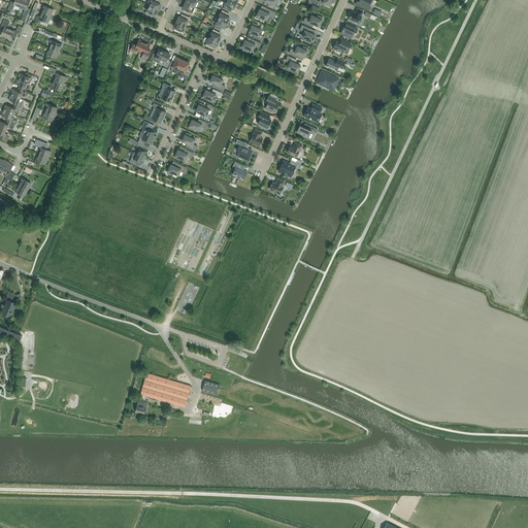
[(20,7),(22,0),(14,0),(13,2),(10,1),(7,9),(12,10),(14,5),(20,7)]
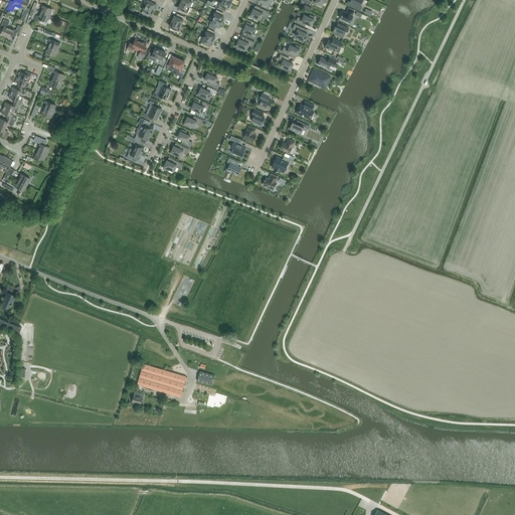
[(26,15),(29,8),(26,7),(28,0),(21,0),(19,7),(24,9),(22,14),(24,14),(23,18),(25,18),(26,15)]
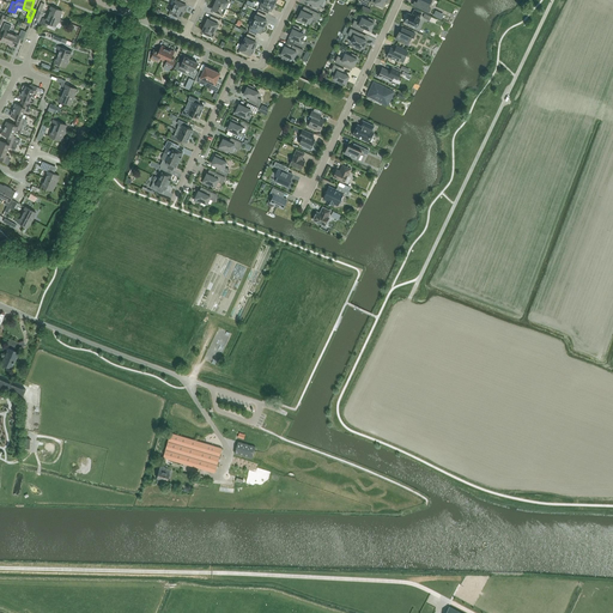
[(184,12),(187,7),(186,6),(186,5),(183,4),(184,0),(175,0),(173,6),(184,12)]
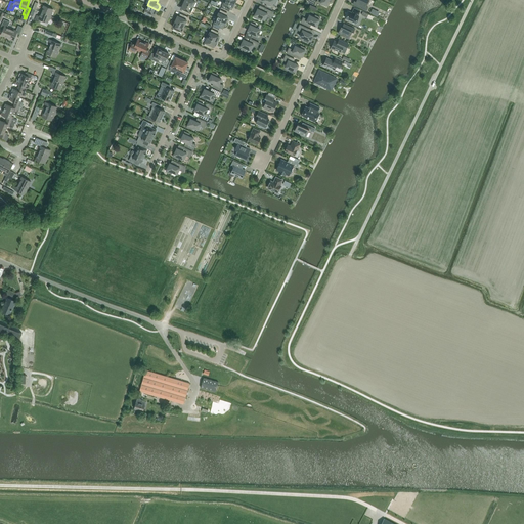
[(233,8),(235,4),(226,0),(224,0),(222,4),(223,5),(221,7),(228,10),(229,8),(231,9),(232,7),(233,8)]
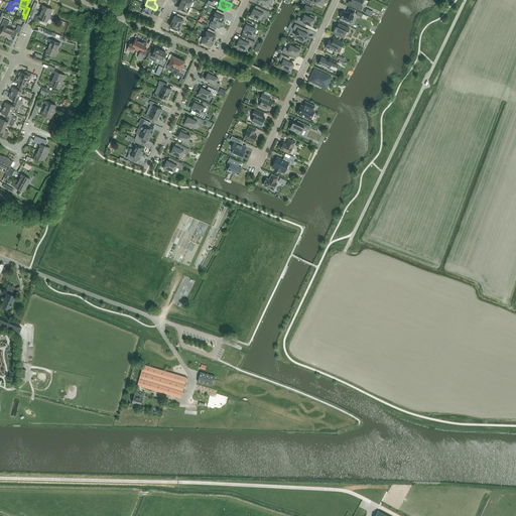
[(257,0),(258,0),(263,3),(262,6),(268,9),(269,6),(270,7),(272,0),(257,0)]
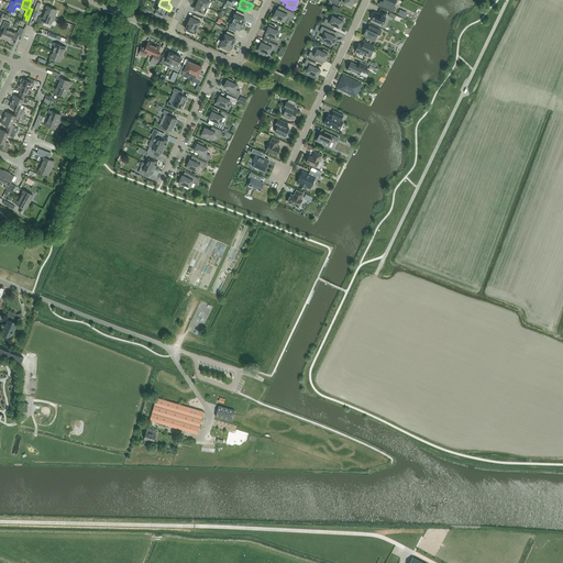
[(394,7),(396,0),(383,0),(383,1),(382,1),(379,4),(394,11),(395,8),(394,7)]
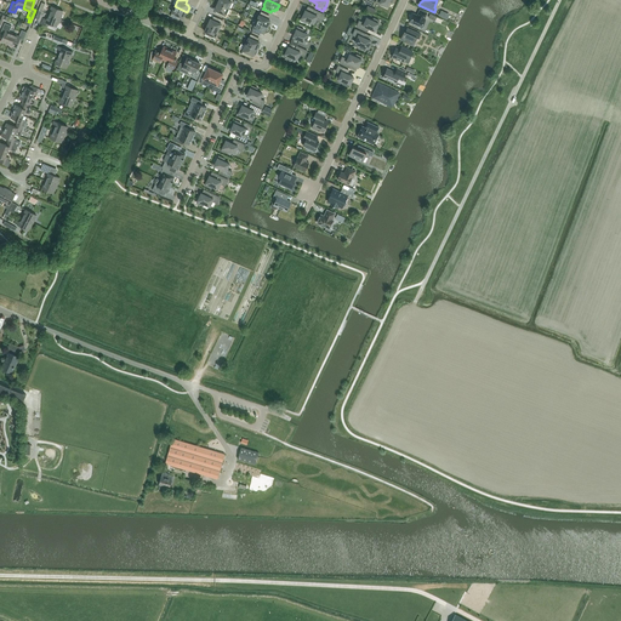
[(226,15),(228,9),(217,3),(215,7),(216,7),(215,10),(217,11),(216,15),(223,18),(226,15)]
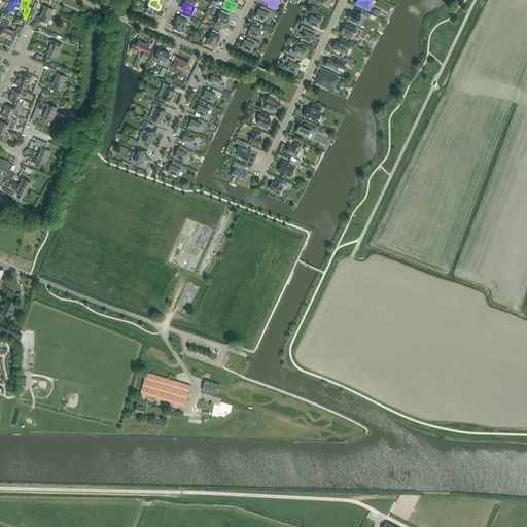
[(51,12),(53,9),(43,5),(40,12),(51,16),(53,12),(51,12)]
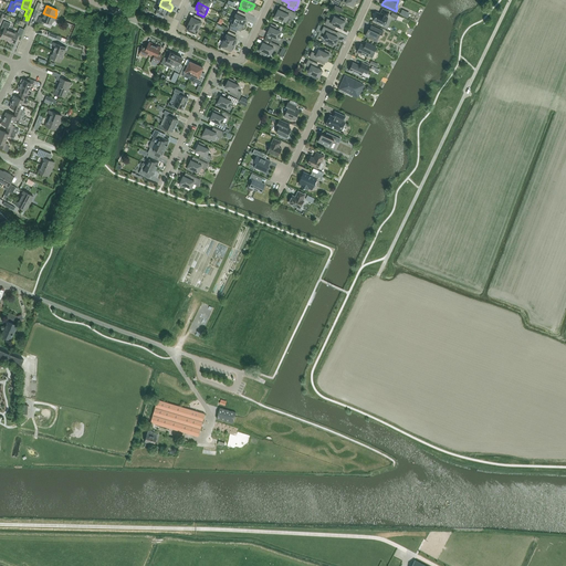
[(168,16),(170,11),(159,6),(157,11),(155,14),(163,18),(164,14),(166,16),(167,14),(168,16)]
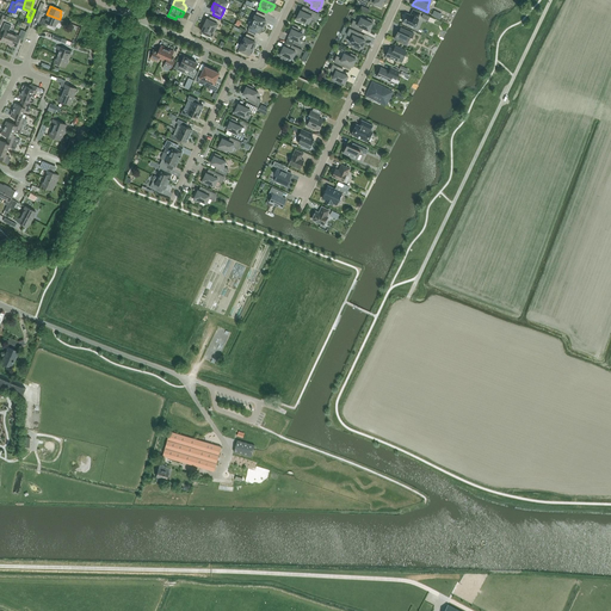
[(316,20),(319,14),(309,10),(307,13),(301,11),(298,16),(296,20),(298,22),(298,20),(302,23),(303,20),(309,23),(312,18),(316,20)]
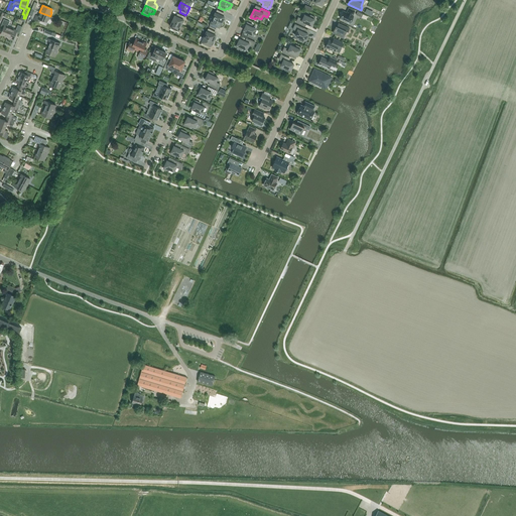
[(353,22),(352,19),(354,16),(353,15),(355,11),(349,8),(347,13),(344,11),(341,18),(347,21),(348,23),(353,22)]
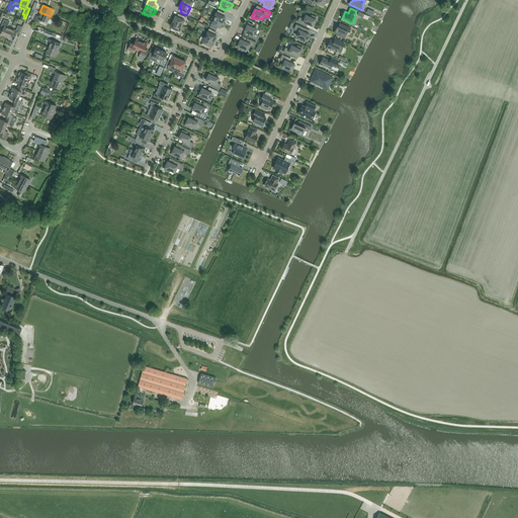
[(224,22),(226,18),(225,18),(225,16),(223,15),(225,13),(218,10),(217,12),(213,18),(224,22)]
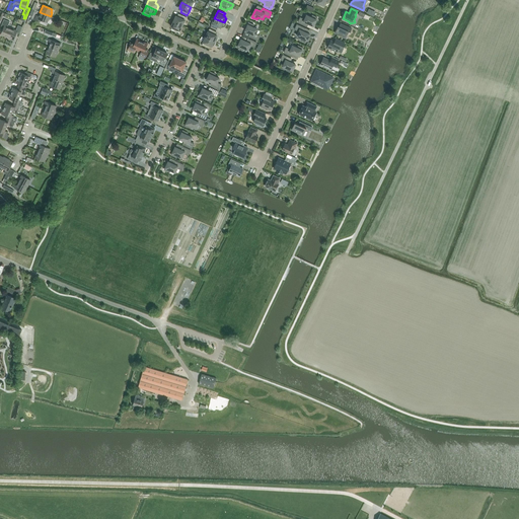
[(49,19),(51,16),(40,12),(39,16),(35,15),(34,19),(40,22),(41,19),(47,22),(49,19)]
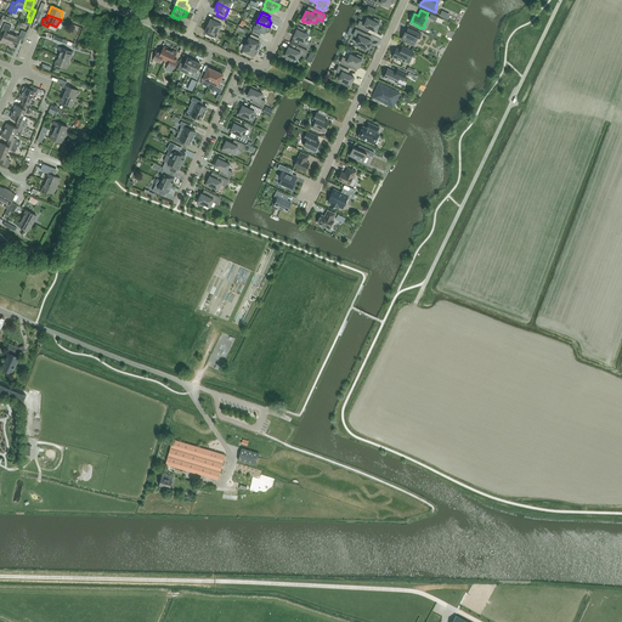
[(219,30),(221,24),(222,21),(215,17),(214,21),(210,20),(210,21),(209,20),(207,24),(219,30)]
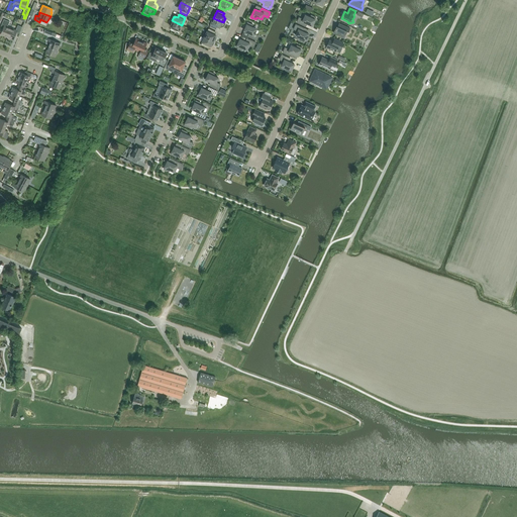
[(316,17),(314,17),(311,15),(310,17),(305,15),(303,19),(299,17),(297,22),(305,26),(307,23),(312,25),(314,21),(316,17)]
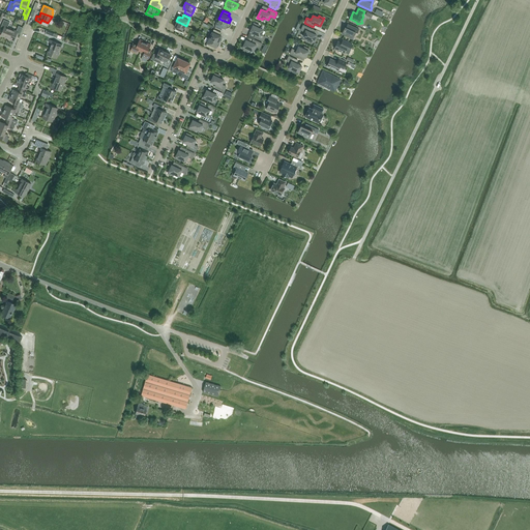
[(227,27),(229,23),(218,19),(216,24),(215,27),(222,30),(223,27),(226,28),(226,27),(227,27)]
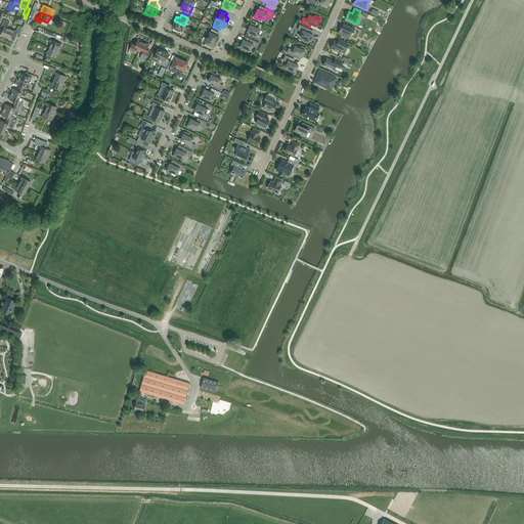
[(11,29),(7,27),(9,22),(4,19),(0,28),(0,29),(3,30),(1,35),(7,38),(11,29)]
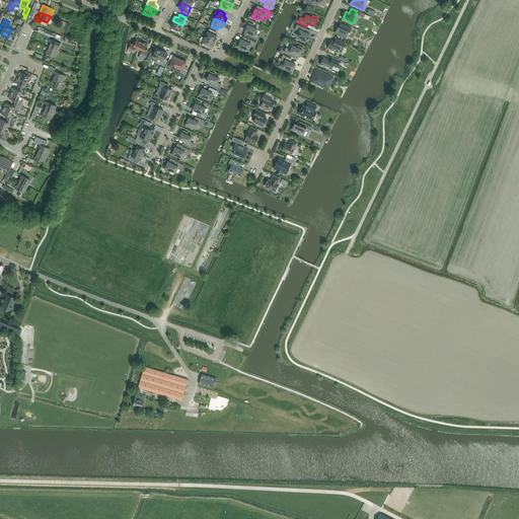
[(179,30),(182,25),(172,20),(170,24),(171,25),(171,26),(173,27),(171,30),(178,33),(179,30)]
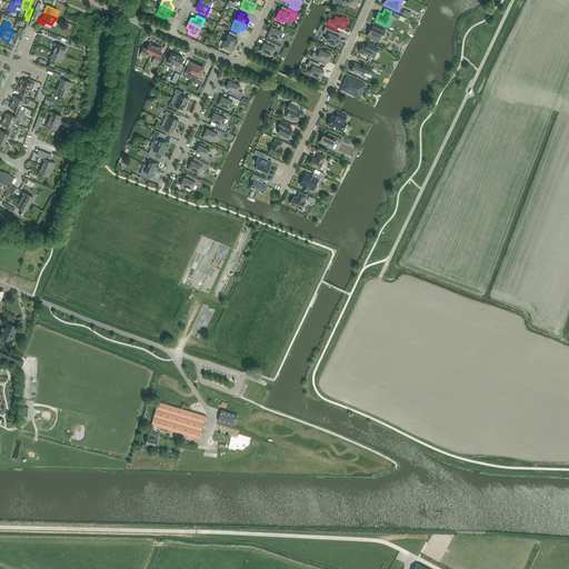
[(275,26),(272,25),(271,29),(269,33),(275,37),(273,40),(282,45),(285,39),(280,37),(282,32),(277,29),(278,28),(275,26)]
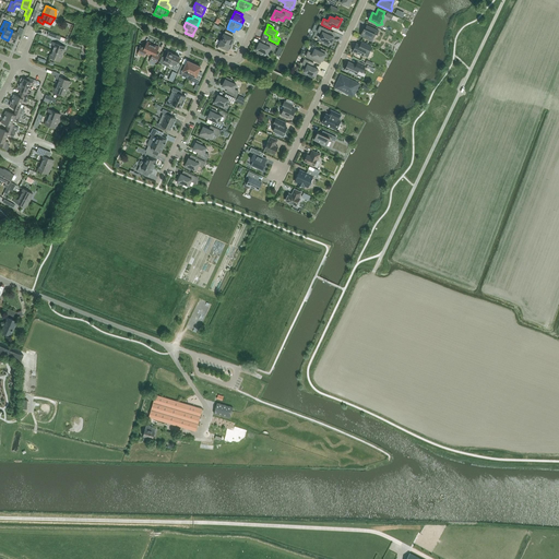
[(377,34),(379,31),(367,25),(365,28),(364,28),(360,35),(372,40),(376,34),(377,35),(378,34),(377,34)]
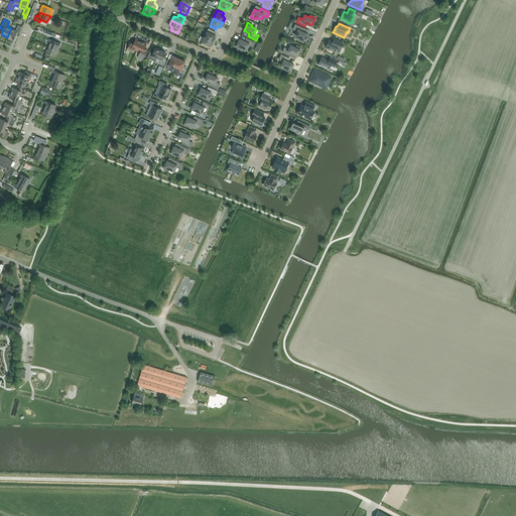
[(306,38),(307,34),(302,31),(303,28),(295,24),(293,29),(297,31),(295,35),(300,37),(299,39),(302,41),(304,42),(306,38)]
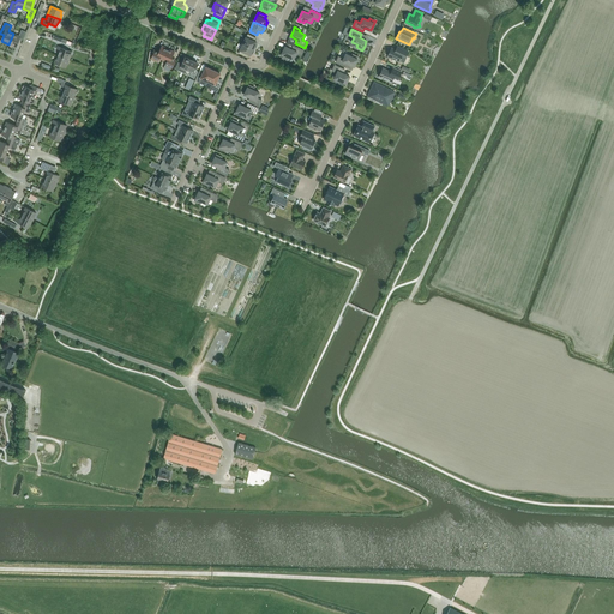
[(23,40),(25,34),(26,31),(22,30),(19,36),(13,34),(8,44),(16,47),(19,38),(23,40)]
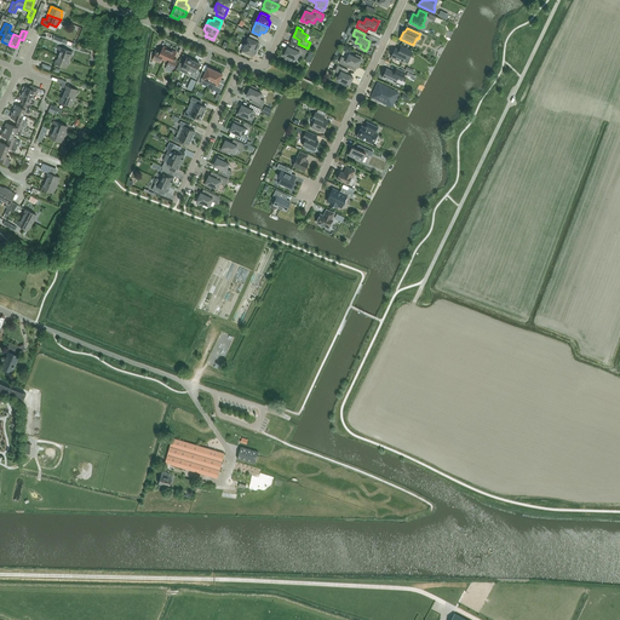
[(257,50),(259,45),(258,44),(259,42),(257,41),(258,38),(251,34),(248,38),(246,44),(257,50)]
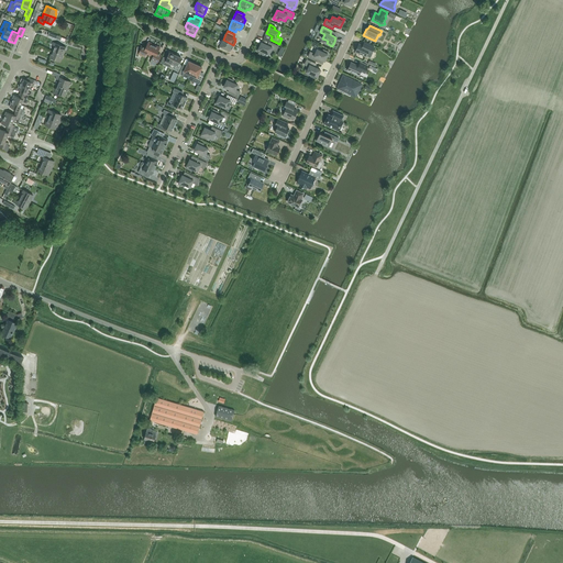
[(232,50),(233,45),(223,40),(220,46),(219,50),(225,53),(228,50),(230,51),(231,48),(232,50)]
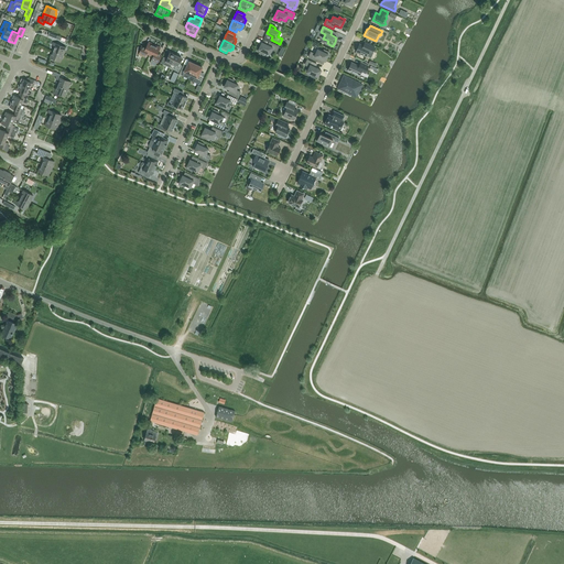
[(64,51),(65,47),(53,42),(52,44),(54,45),(52,51),(63,55),(65,51),(64,51)]
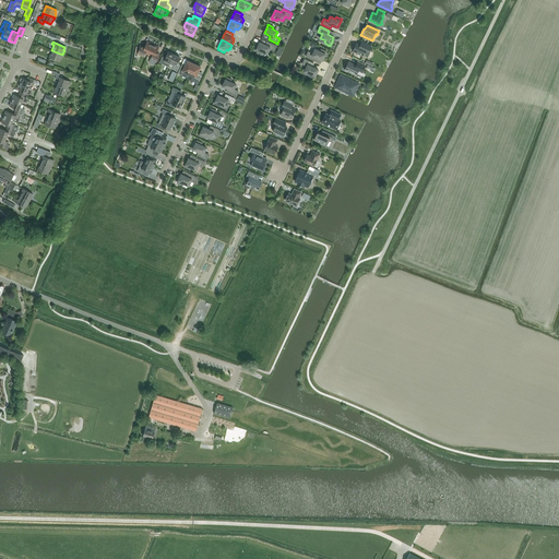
[(137,46),(135,52),(143,57),(145,54),(149,55),(153,45),(150,44),(151,43),(147,42),(145,47),(141,45),(140,48),(137,46)]
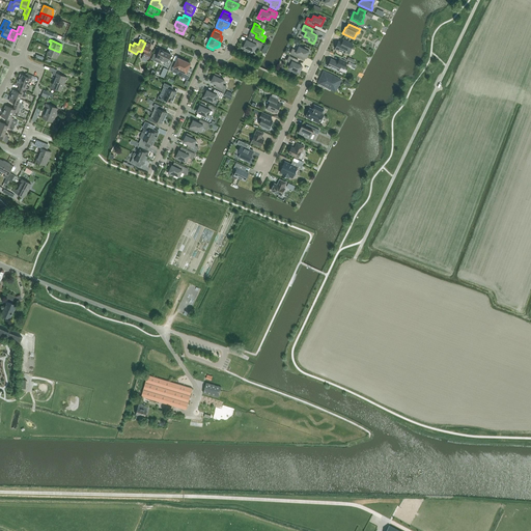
[(260,49),(262,44),(254,39),(252,43),(247,40),(245,45),(243,49),(245,49),(248,51),(249,49),(254,51),(256,47),(260,49)]
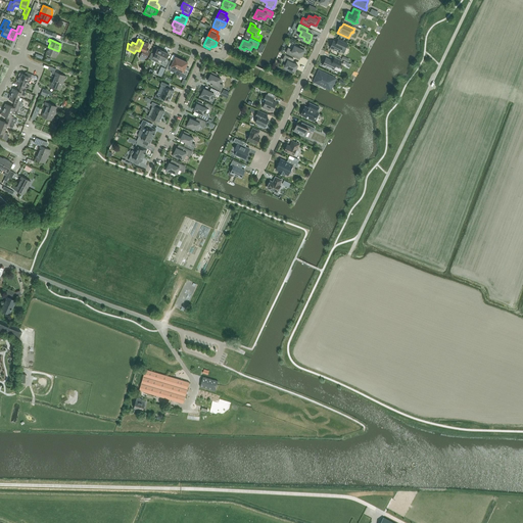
[(346,48),(345,48),(347,44),(340,40),(339,43),(333,41),(330,48),(340,52),(344,53),(346,48)]
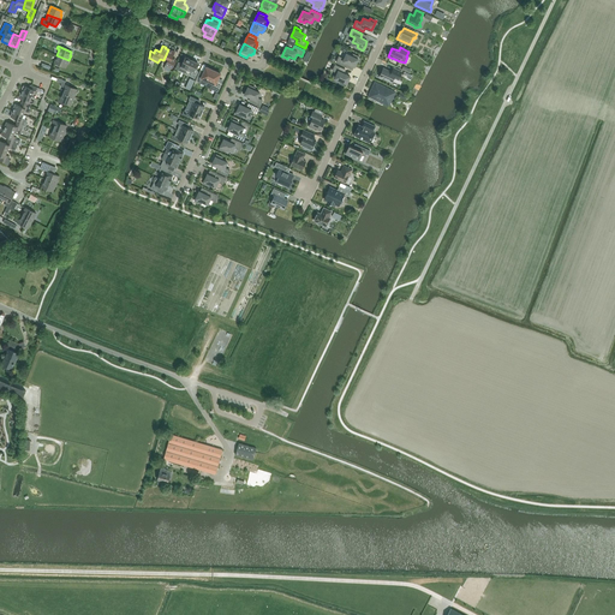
[(175,52),(172,51),(168,49),(163,60),(167,63),(165,66),(172,69),(174,63),(171,60),(175,52)]
